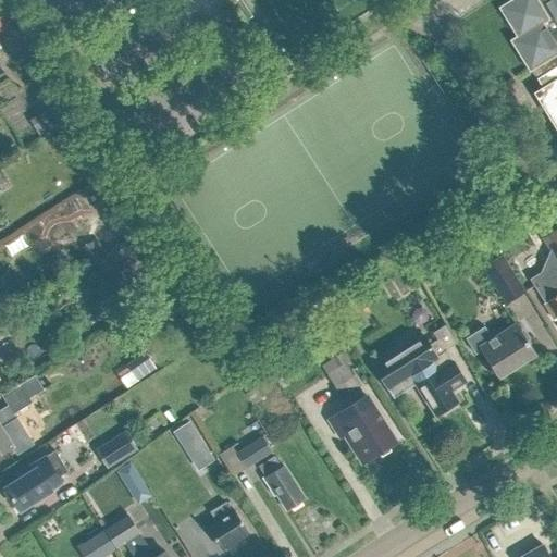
[(17,0),(16,0),(0,10),(0,14),(19,45),(38,33),(17,0)]
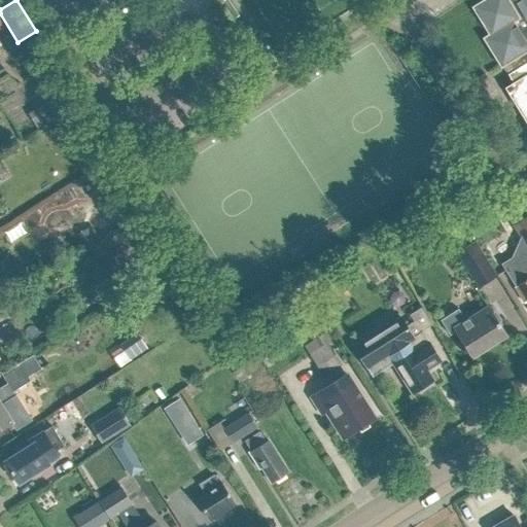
[(526,0),(482,0),(472,6),(489,34),(483,37),(500,66),(501,65),(513,81),(503,88),(526,125),(526,0)]
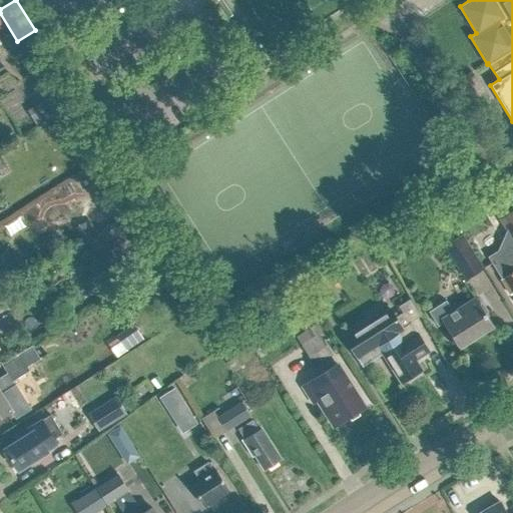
[(52,94),(38,103),(45,113),(58,104),(52,94)]
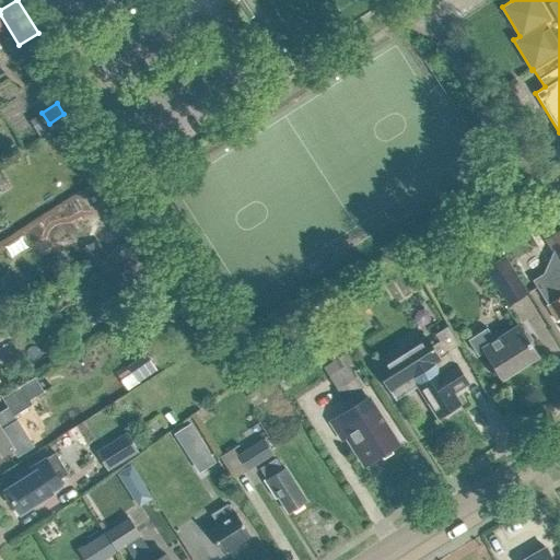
[(479,238),(491,232),(486,222),(474,230),(479,238)]
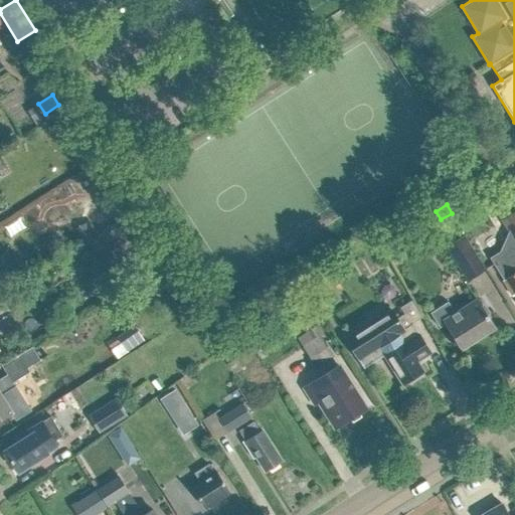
[(514,211),(514,212),(502,220),(514,241),(514,211)]
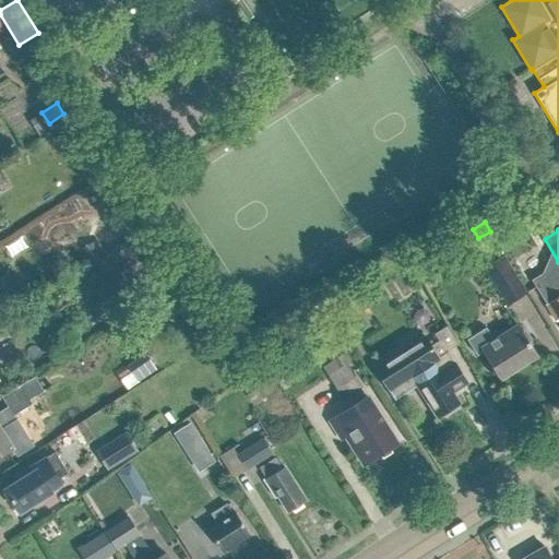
[(466,248),(461,238),(449,246),(455,254),(466,248)]
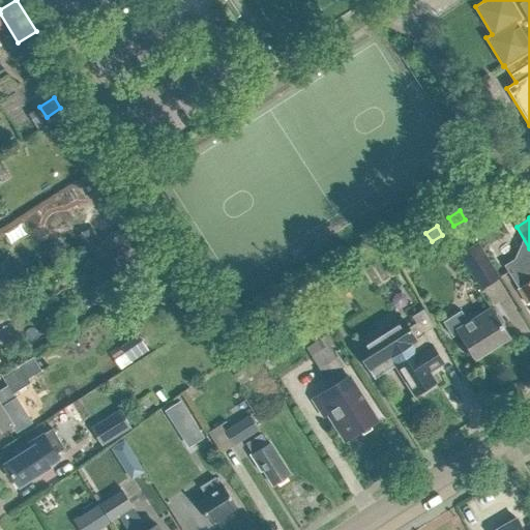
[(79,234),(86,246),(98,239),(90,227),(79,234)]
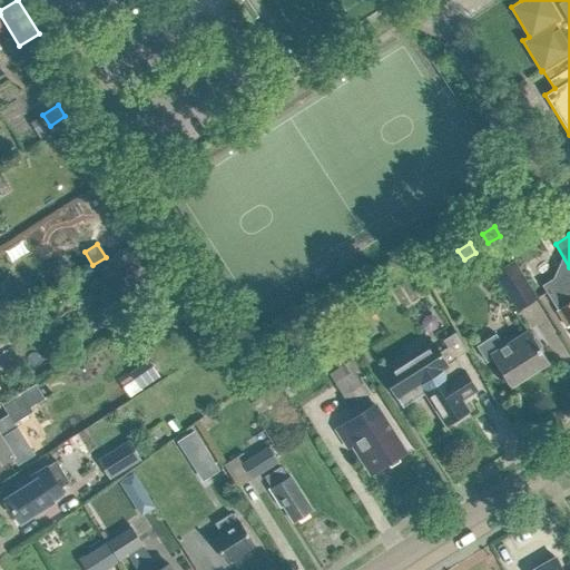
[(106,257),(92,265),(100,278),(114,271),(106,257)]
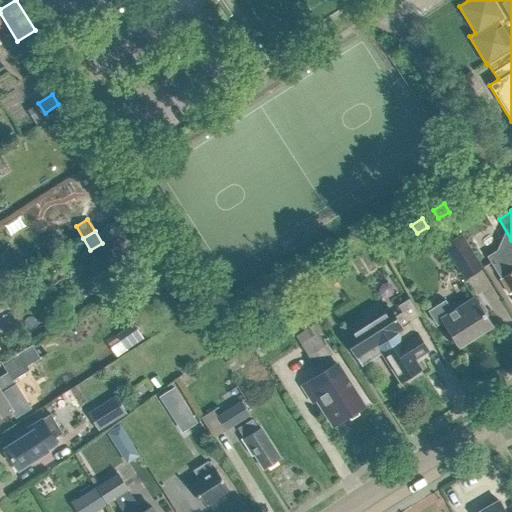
[(464,277),(481,267),(461,235),(444,246),(464,277)]
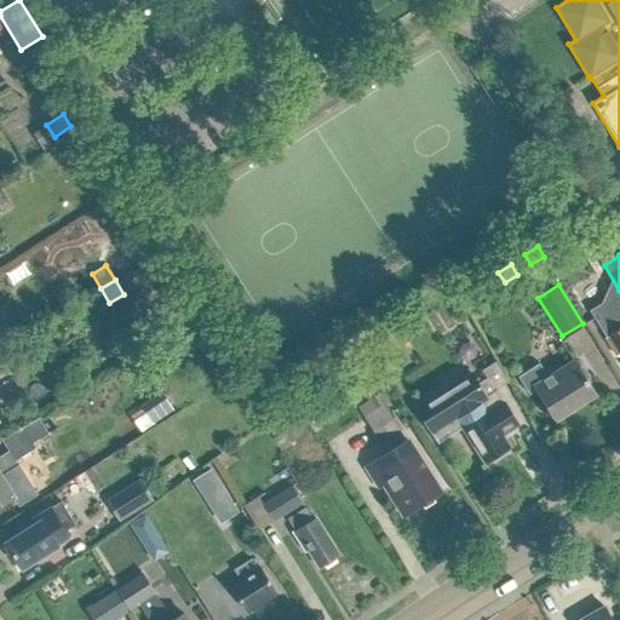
[(592,310),(600,322),(608,334),(604,337),(613,350),(616,349),(619,354),(619,315),(609,299),(592,310)]
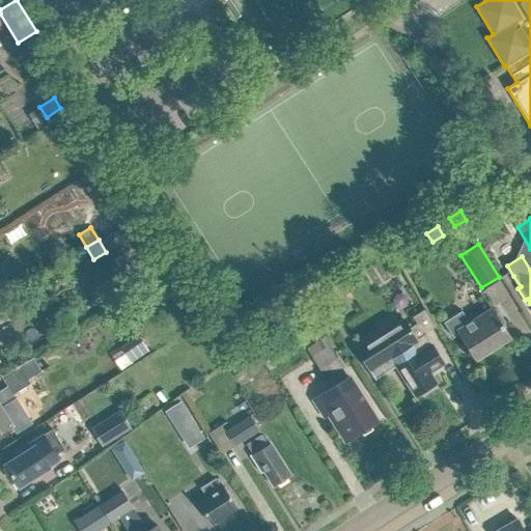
[(509,337),(491,307),(468,322),(460,310),(443,322),(452,337),(458,333),(475,359),(509,337)]
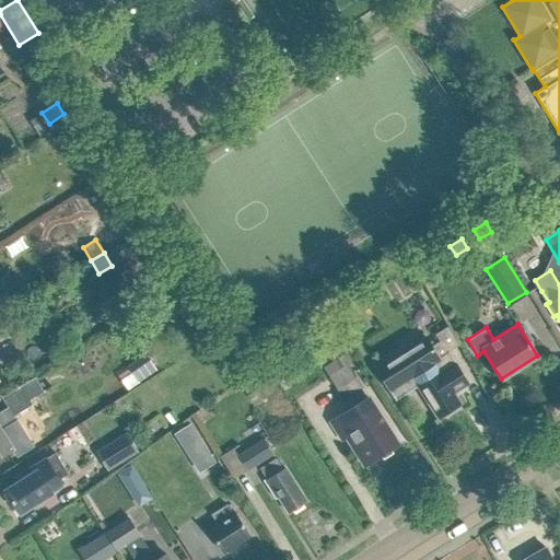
[(395,398),(417,385),(419,388),(419,392),(421,396),(424,398),(438,417),(459,403),(453,392),(467,383),(447,351),(439,356),(426,336),(375,368),(395,398)]
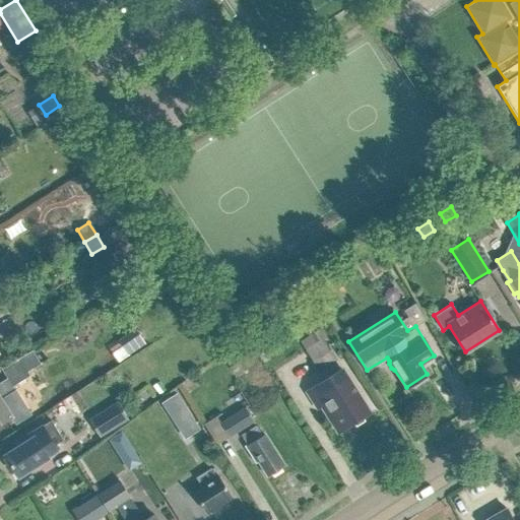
[(127,350),(149,333),(140,323),(119,340),(127,350)]
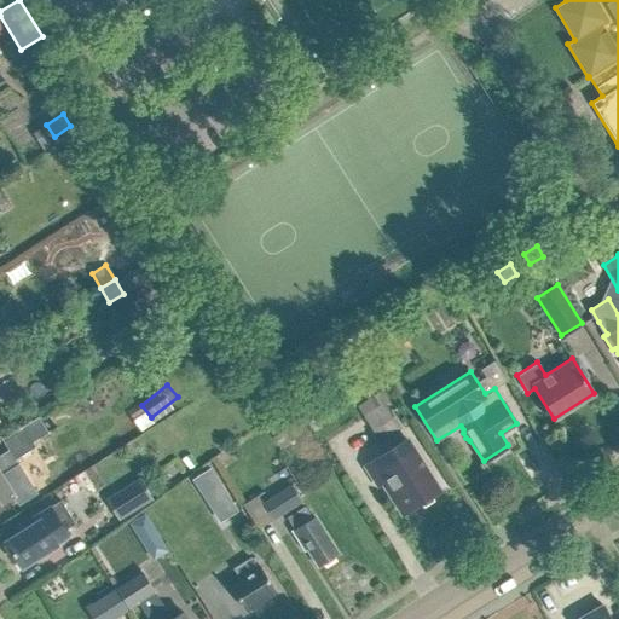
[(379,439),(399,427),(383,403),(388,400),(382,389),(357,405),(379,439)]
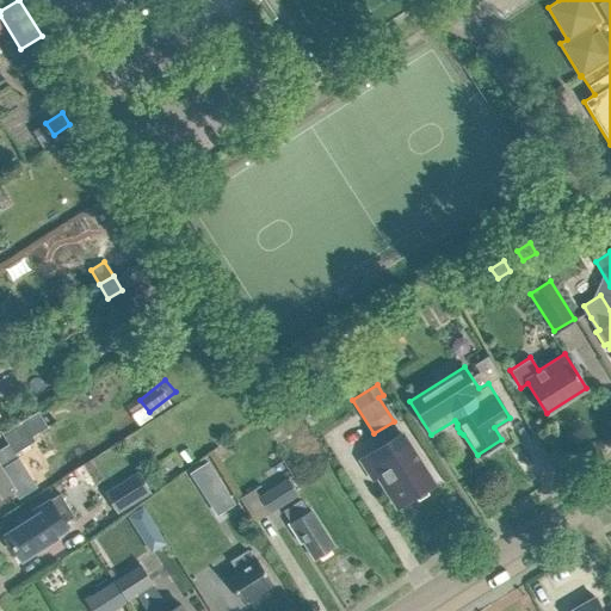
[(0,495),(12,489),(18,499),(36,487),(17,457),(14,452),(34,440),(22,420),(1,432),(8,444),(0,448),(0,495)]
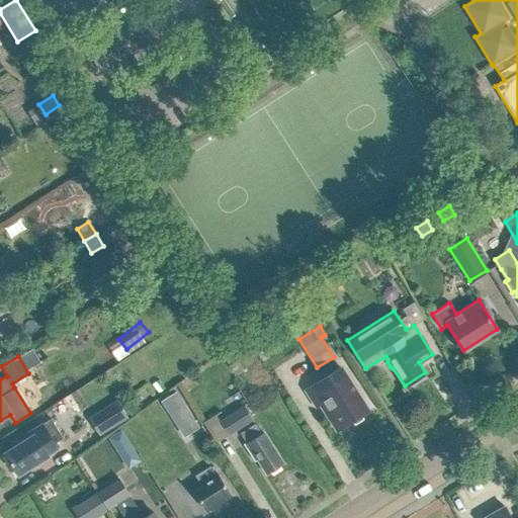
[(456,361),(446,364),(451,382),(461,379),(456,361)]
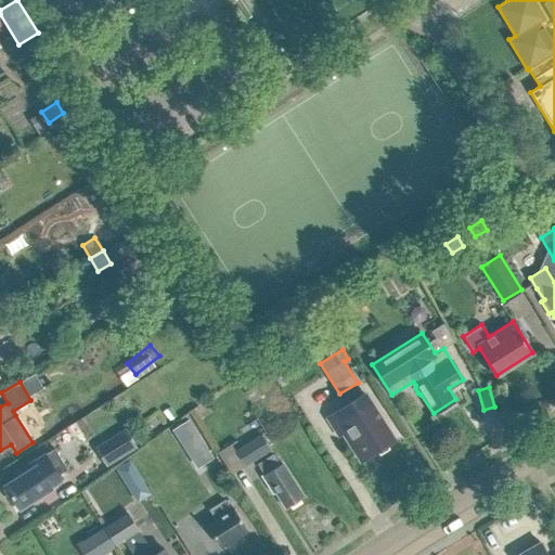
[(343,431),(360,460),(394,438),(375,410),(364,394),(327,418),(337,435),(343,431)]
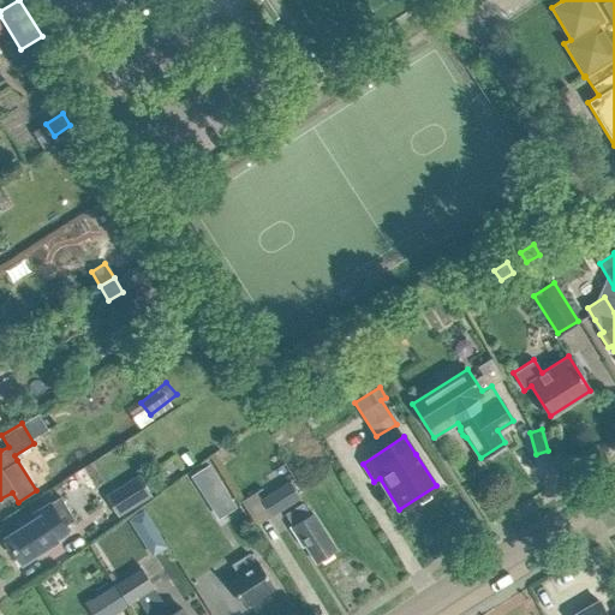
[(210,465),(192,476),(201,489),(218,477),(210,465)]
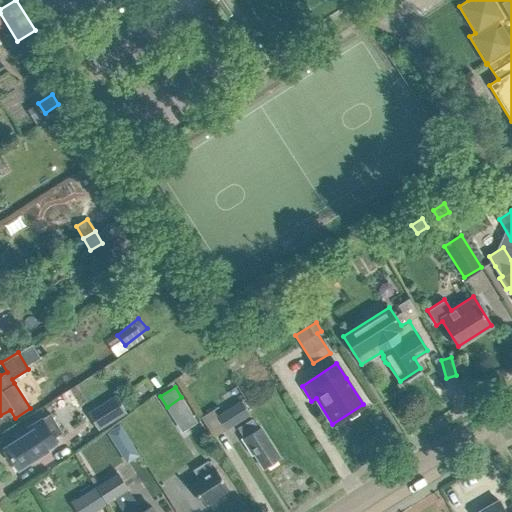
[(114,397),(88,413),(99,431),(125,414),(114,397)]
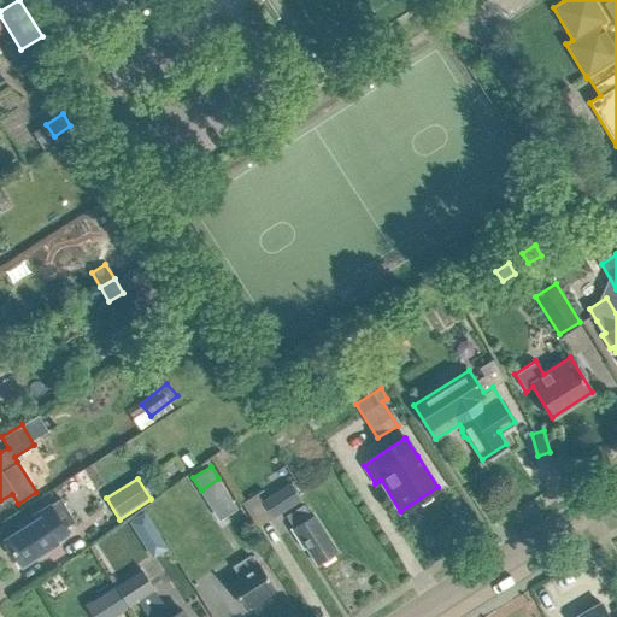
[(272,518),(301,500),(289,482),(260,500),(272,518)]
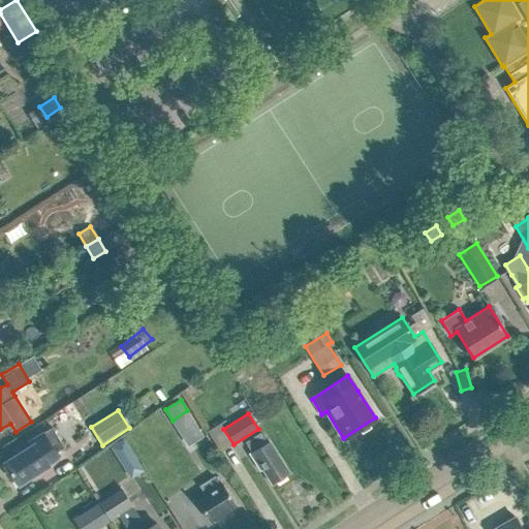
[(28,440),(31,445),(4,463),(18,485),(49,465),(47,462),(57,456),(55,452),(64,446),(52,426),(28,440)]
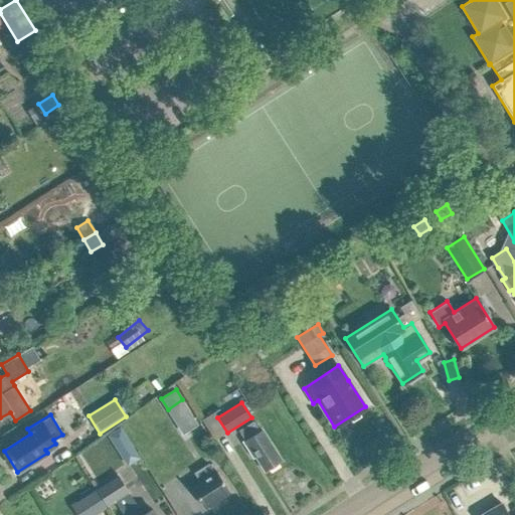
[(265,471),(281,461),(261,428),(260,431),(253,420),(238,430),(244,440),(242,441),(250,454),(252,452),(265,471)]
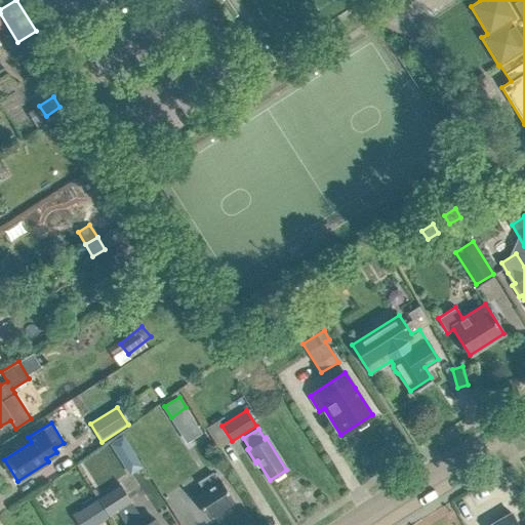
[(125,444),(136,465),(152,457),(139,436),(125,444)]
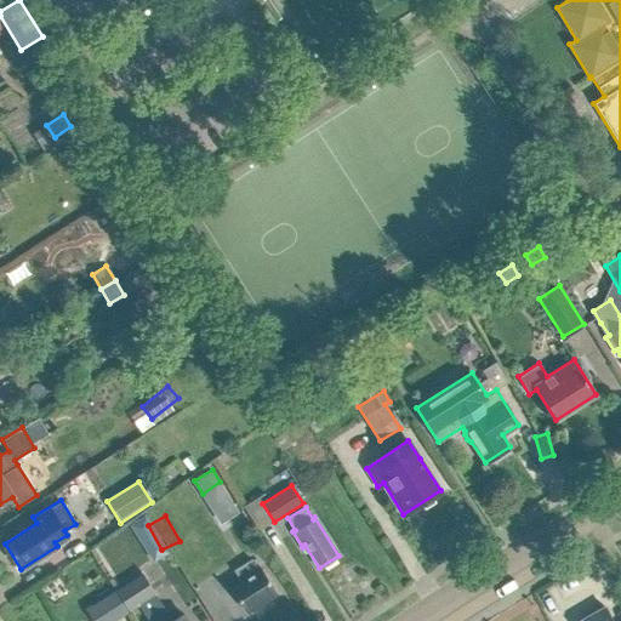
[(260,602),(275,592),(261,569),(258,571),(250,558),(233,569),(241,582),(231,588),(245,611),(251,608),(252,610),(262,605),(260,602)]
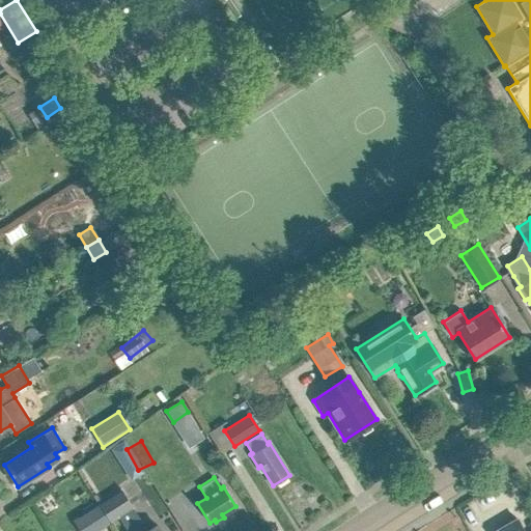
[(160,530),(156,525),(146,530),(120,491),(100,504),(111,522),(118,516),(127,530),(160,530)]
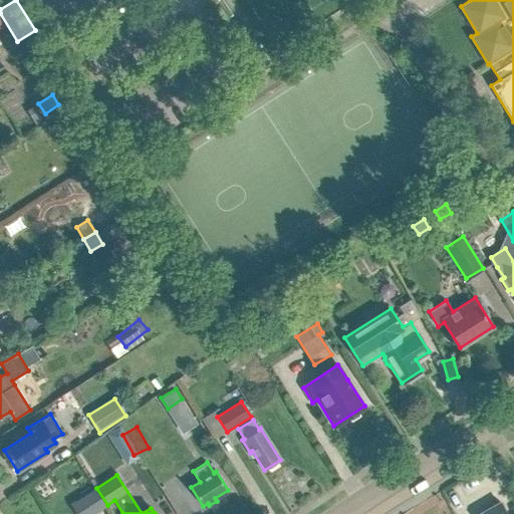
[(76,513),(92,513),(105,506),(94,489),(70,504),(76,513)]
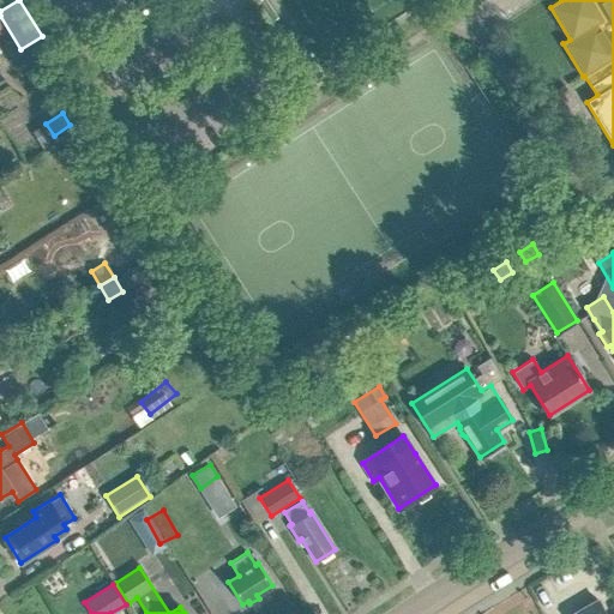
[(605,613),(597,600),(572,613),(605,613)]
